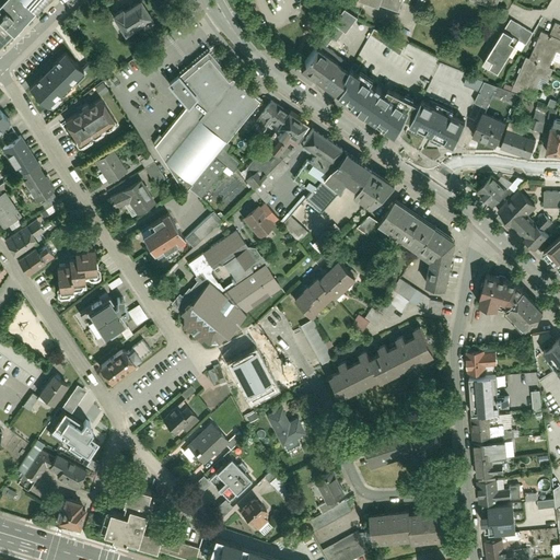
[(0,0),(0,39),(31,8),(21,0),(0,0)]
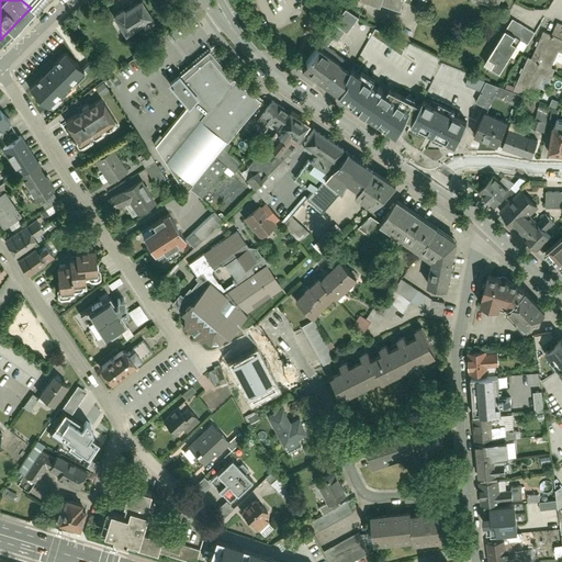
[(124,35),(152,18),(139,0),(135,0),(111,15),(124,35)]
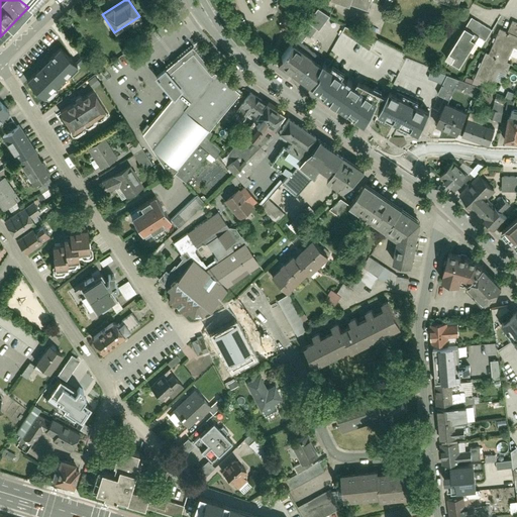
[(331,0),(331,1),(365,11),(368,0),(444,0),(455,3),(455,0),(331,0)]
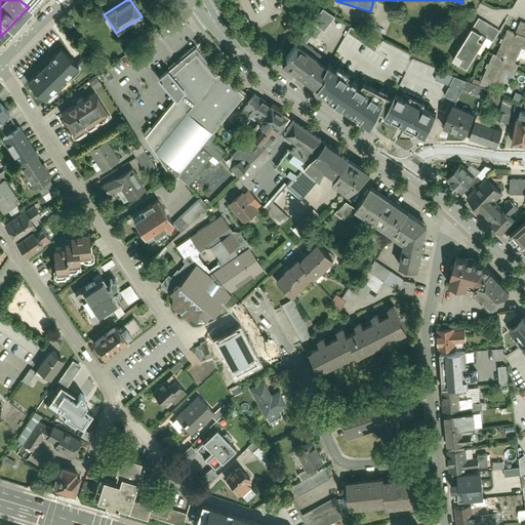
[(334,18),(324,10),(314,23),(324,30),(325,31),(334,18)]
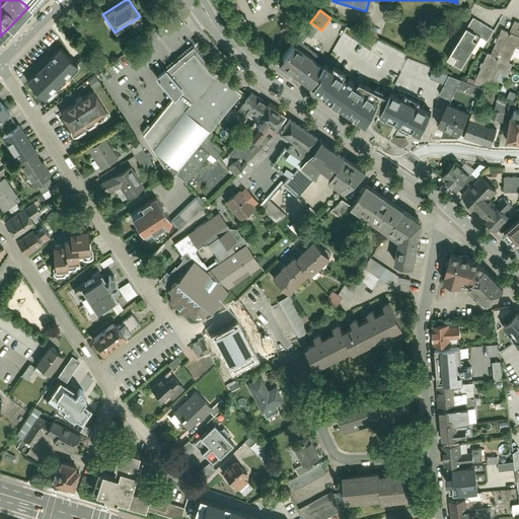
[(473,17),(447,58),(462,67),(478,42),(485,46),(494,30),(473,17)]
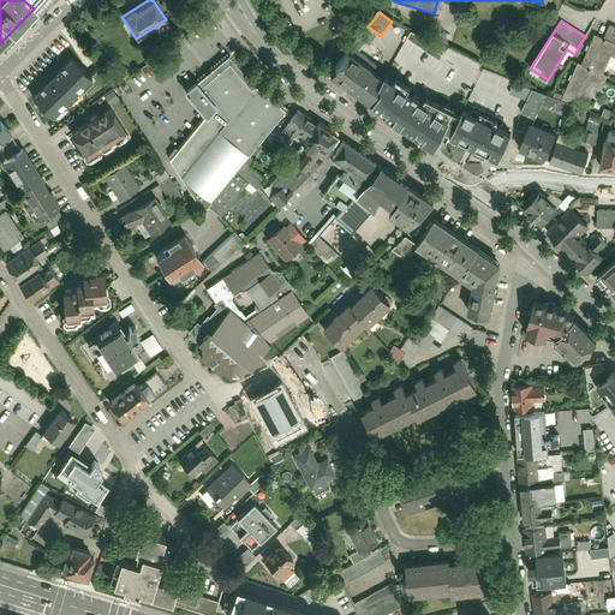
[(380,35),(368,27),(353,46),(359,51),(366,42),(371,46),(380,35)]
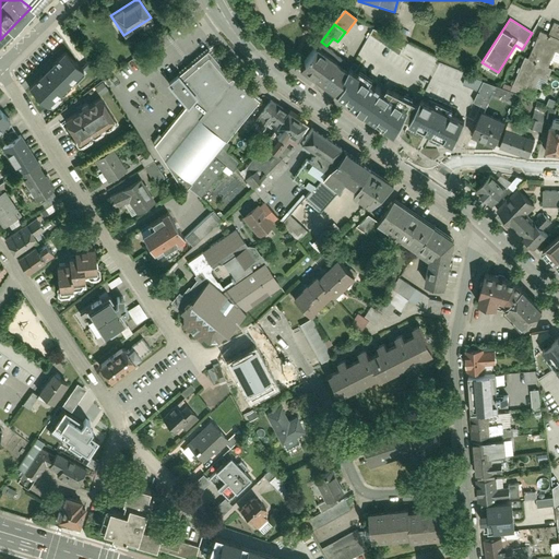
[(525,57),(513,84),(534,93),(540,75),(547,79),(552,69),(549,67),(556,50),(558,51),(558,38),(542,31),(530,58),(525,57)]
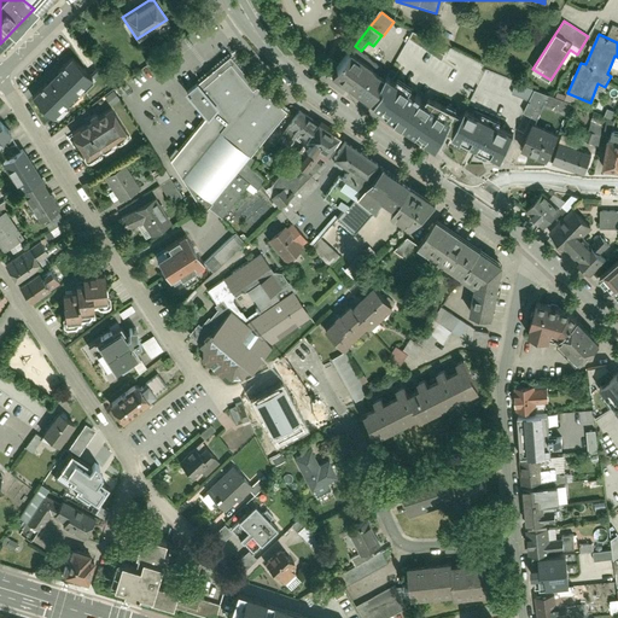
[(332,79),(432,145),(453,112),(354,46),(332,79)]
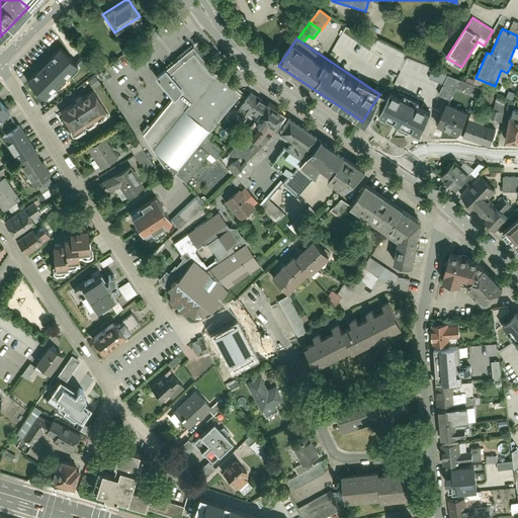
[(171,97),(142,133),(151,150),(175,170),(208,128),(231,101),(238,92),(213,73),(190,47),(174,60),(154,77),(171,97)]
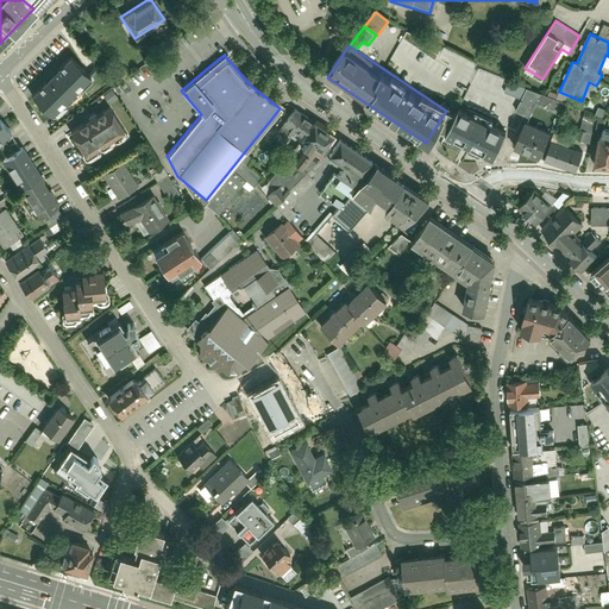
[(89,80),(71,63),(37,98),(56,115),(89,80)]
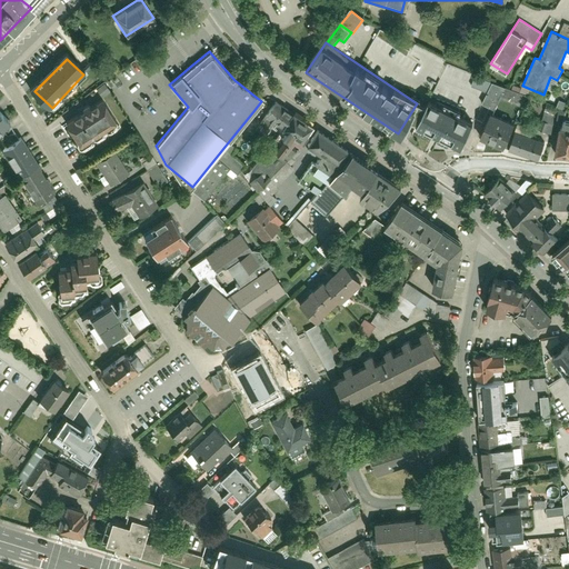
[(489,81),(476,76),(472,85),(486,90),(489,81)]
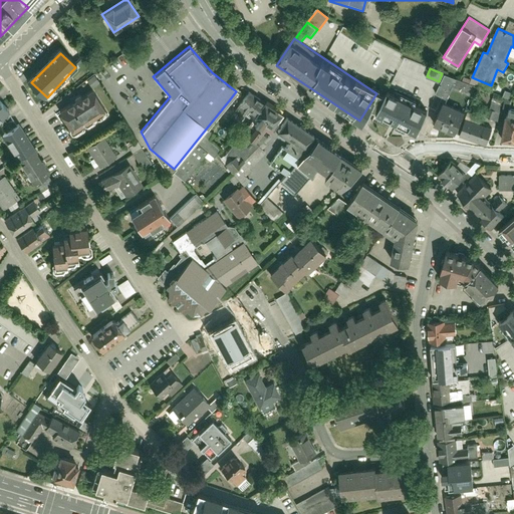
[(455,78),(445,73),(436,92),(447,97),(455,78)]
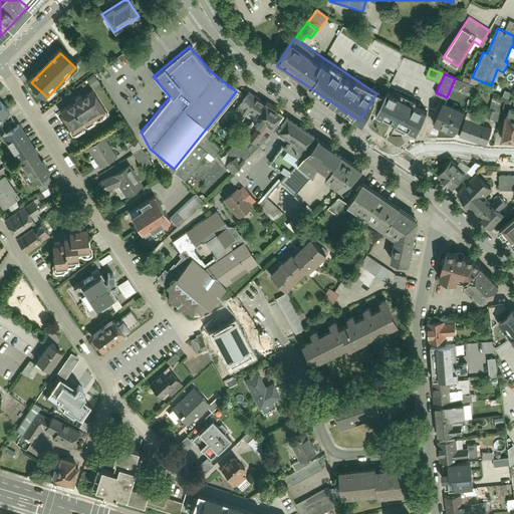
[(241,85),(236,91),(229,100),(239,107),(235,112),(241,117),(245,111),(252,116),(247,123),(264,136),(280,114),(241,85)]
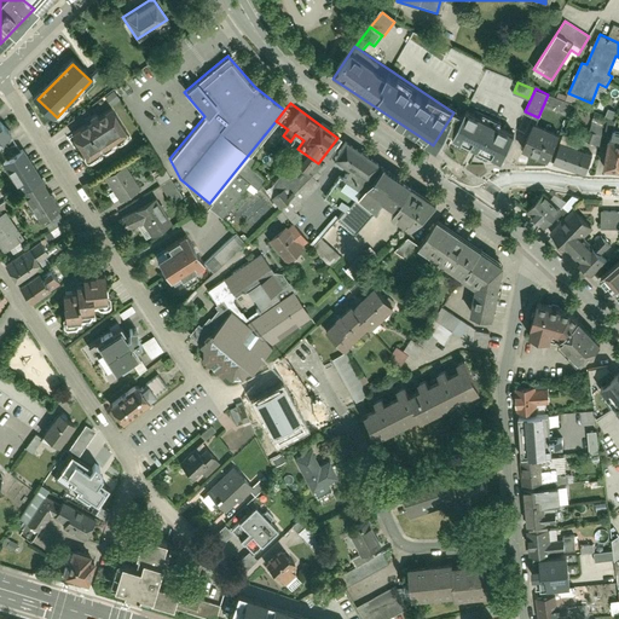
[(514,128),(467,105),(453,132),(502,155),(514,128)]
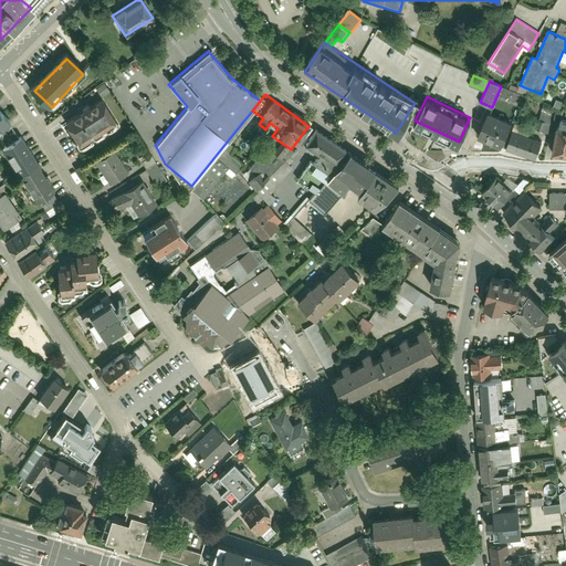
[(61,123),(82,154),(121,126),(100,97),(61,123)]
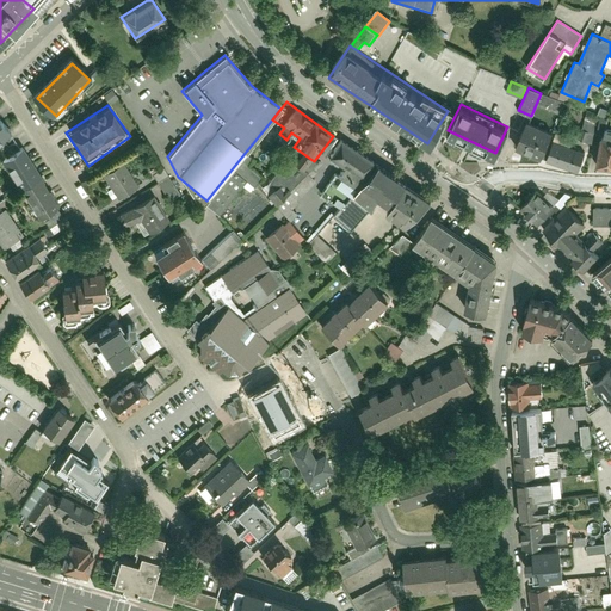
[(542,160),(543,156),(553,136),(528,124),(516,148),(542,160)]
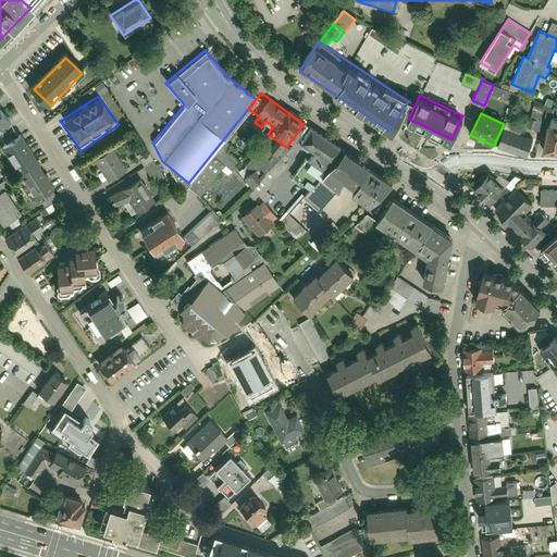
[(556,124),(547,123),(544,151),(556,152),(556,124)]
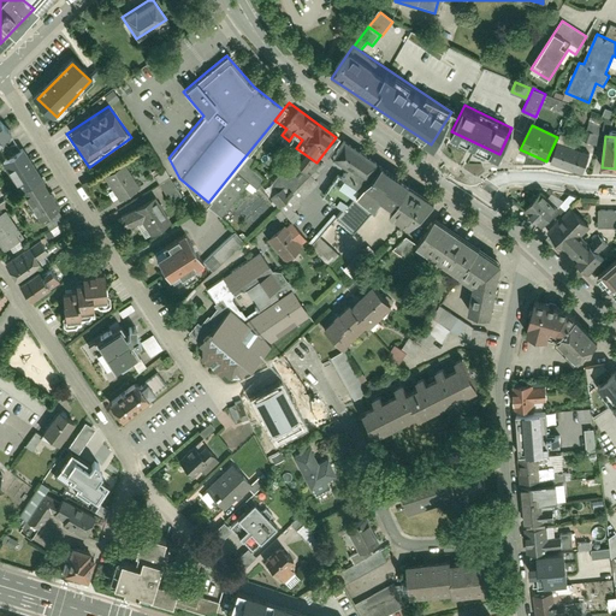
[(548,158),(581,171),(590,150),(557,137),(548,158)]
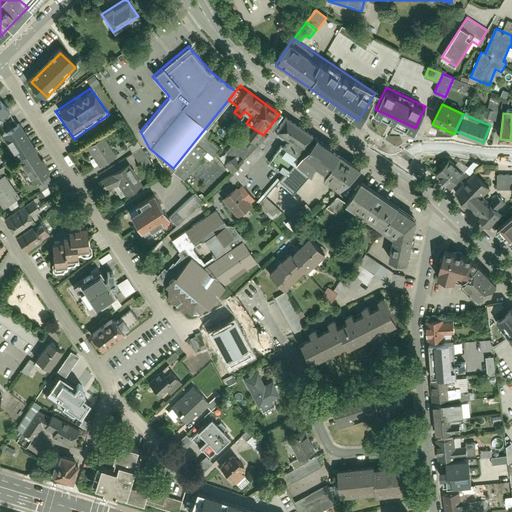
[(312,137),(285,118),(276,130),(287,139),(268,163),(283,175),(287,171),(312,137)]
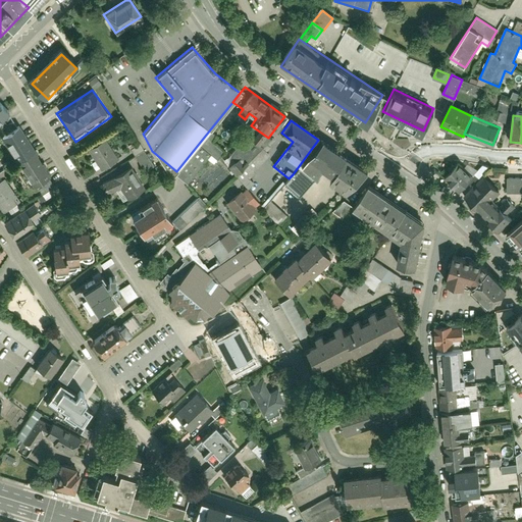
[(218,135),(210,129),(176,171),(174,174),(188,185),(208,158),(216,165),(220,159),(228,152),(214,140),(218,135)]
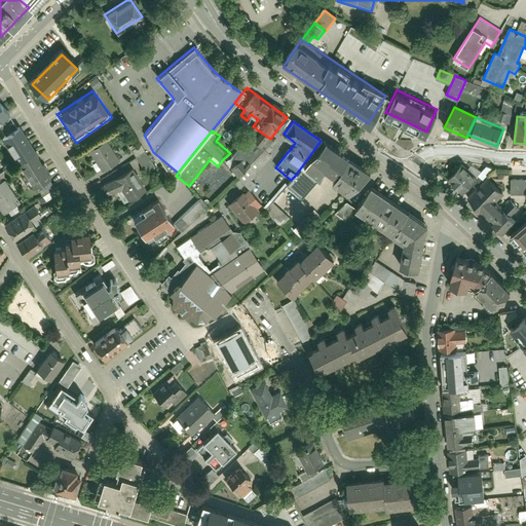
[(49,178),(20,132),(4,142),(34,188),(49,178)]
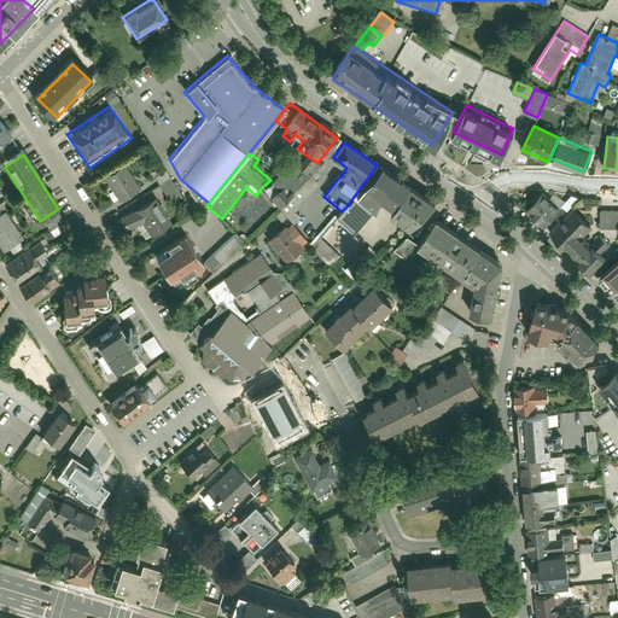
[(270,180),(261,188),(279,207),(310,175),(293,157),(270,180)]
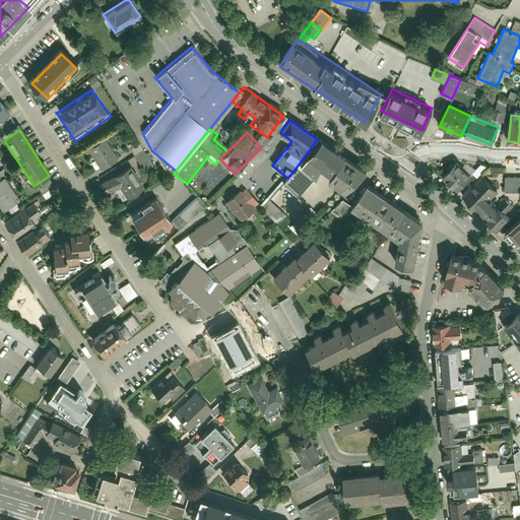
[(104,139),(88,150),(95,159),(102,169),(118,157),(104,139)]
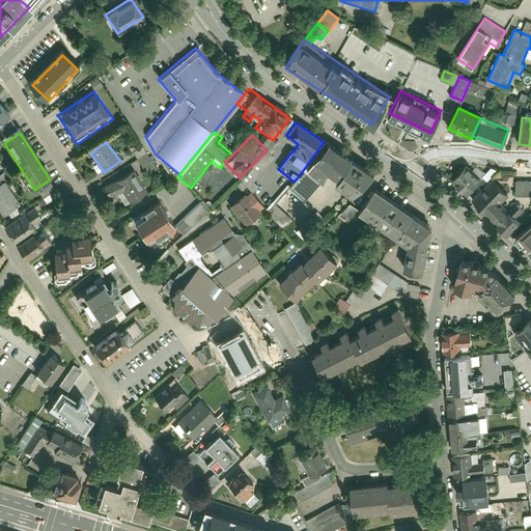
[(324,142),(298,177),(313,190),(327,173),(336,180),(351,162),(324,142)]
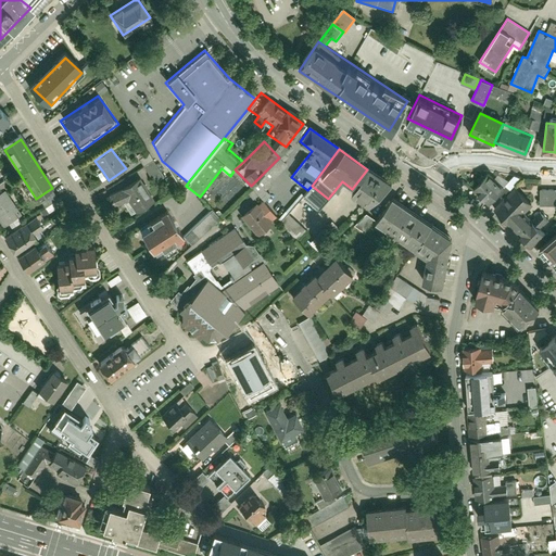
[(149,153),(139,159),(149,175),(159,171),(149,153)]
